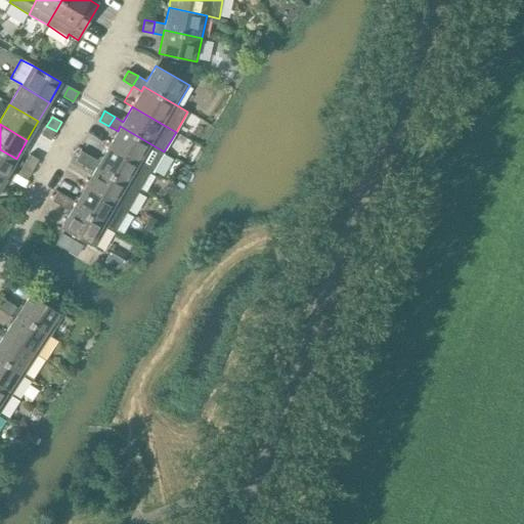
[(56,131),(46,126),(41,135),(50,140),(56,131)]
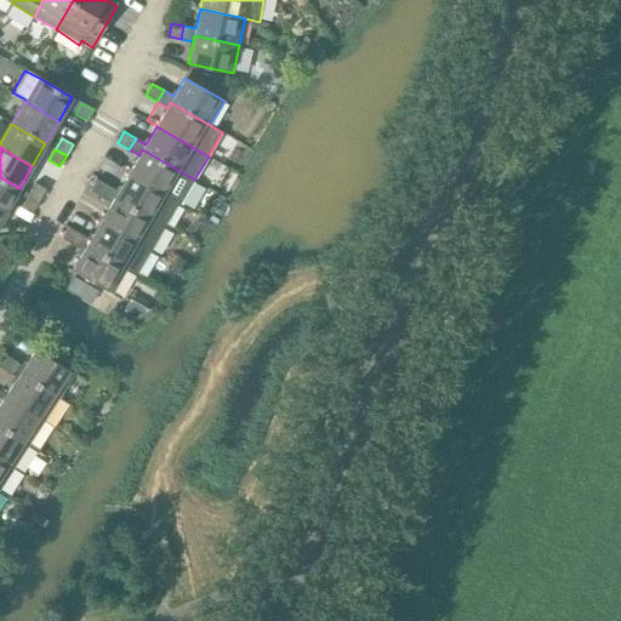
[(142,149),(140,155),(129,174),(178,204),(180,205),(194,180),(142,149)]
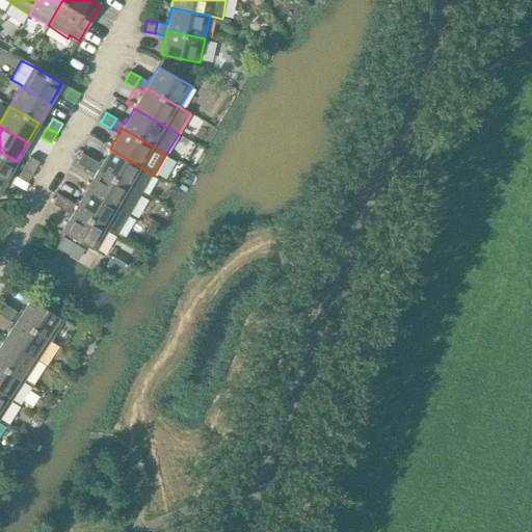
[(153,175),(110,149),(101,164),(92,159),(86,168),(96,174),(98,169),(140,194),(153,175)]
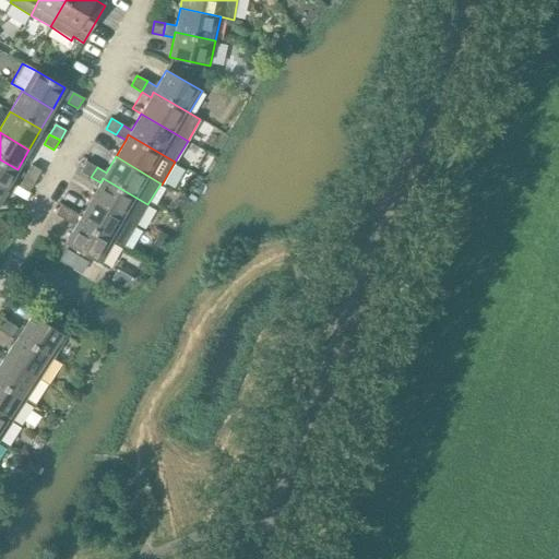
[(18,169),(0,159),(0,204),(8,192),(4,191),(18,169)]
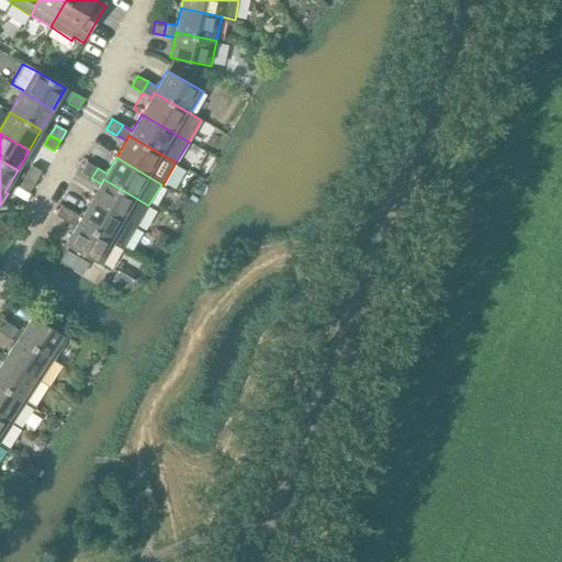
[(98,168),(87,163),(81,172),(91,178),(98,168)]
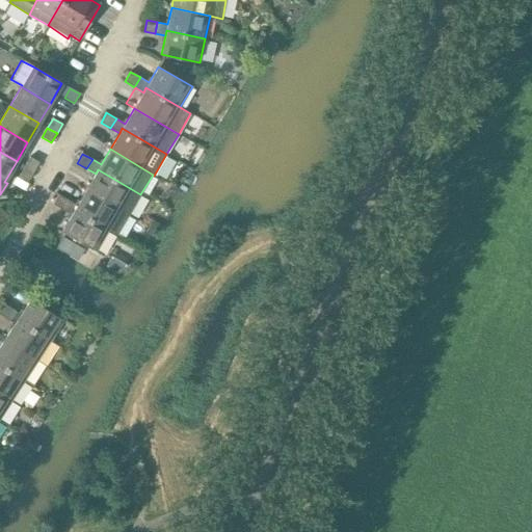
[(25,166),(34,171),(40,162),(30,157),(25,166)]
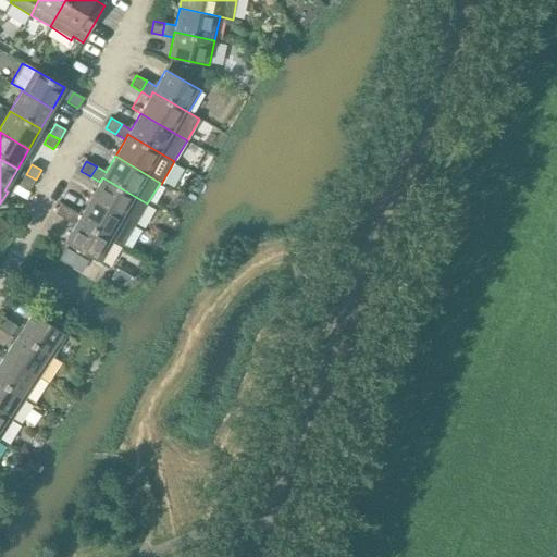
[(36,180),(26,174),(20,184),(29,190),(36,180)]
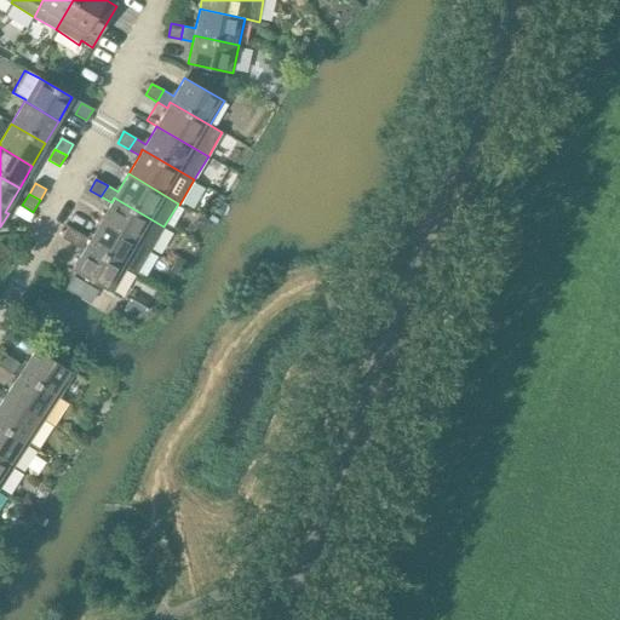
[(114,197),(112,202),(101,222),(150,251),(164,227),(114,197)]
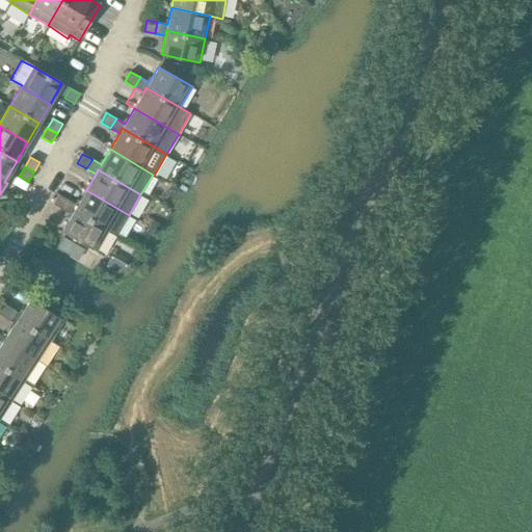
[(62,210),(72,215),(74,210),(108,230),(117,236),(129,215),(86,190),(77,205),(69,200),(62,210)]
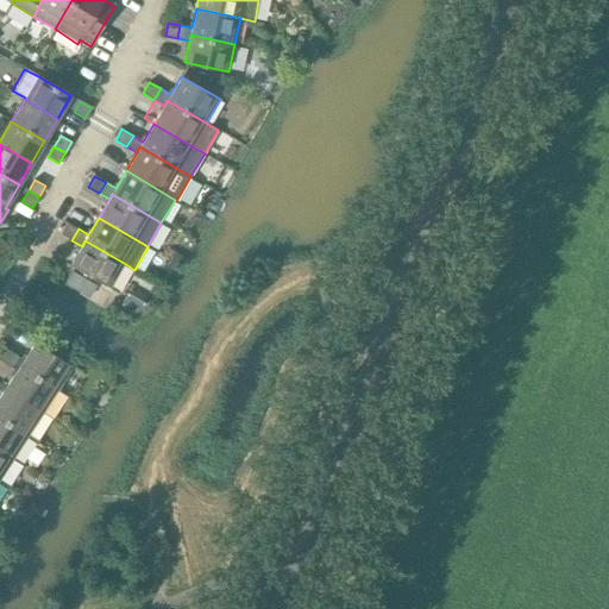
[(71,240),(79,228),(67,223),(61,234),(71,240)]
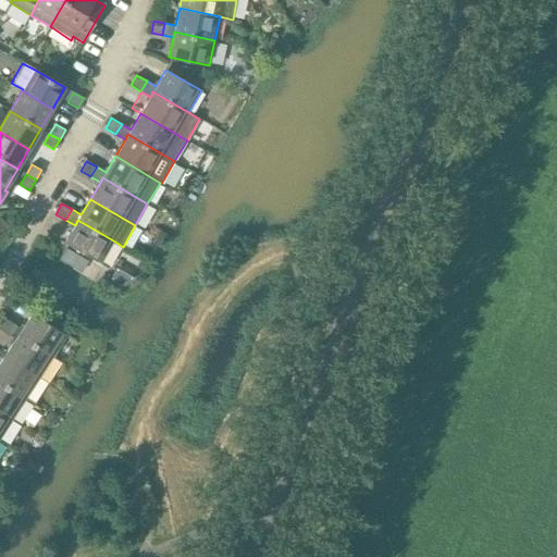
[(75,225),(64,243),(100,263),(113,240),(77,220),(75,225)]
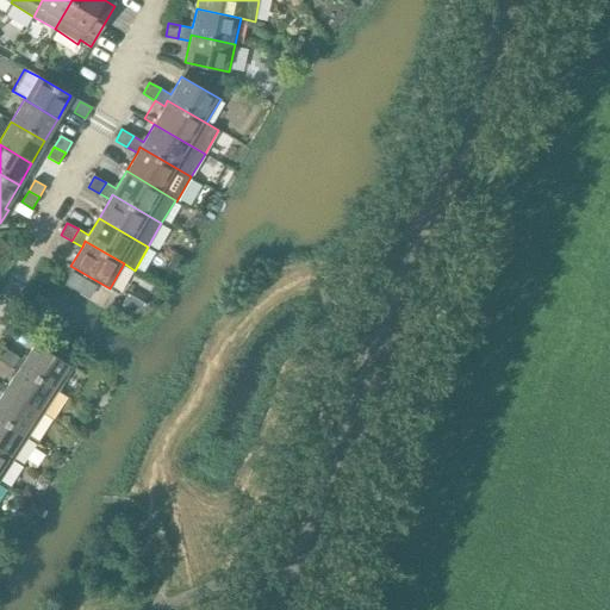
[(36,342),(24,361),(13,354),(6,365),(17,372),(20,366),(57,391),(73,367),(36,342)]
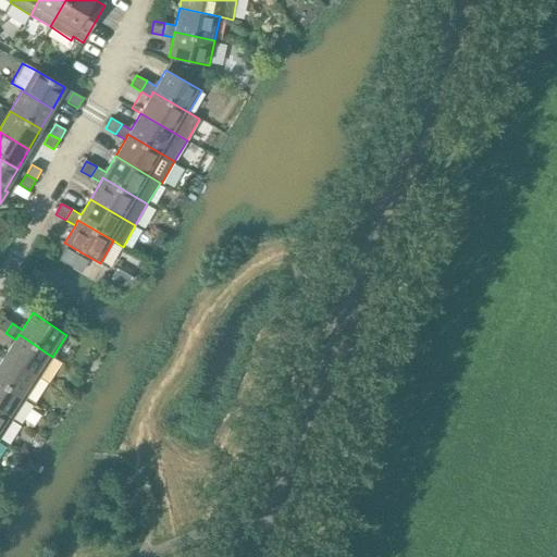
[(0,320),(0,329),(5,333),(12,323),(2,317),(0,320)]
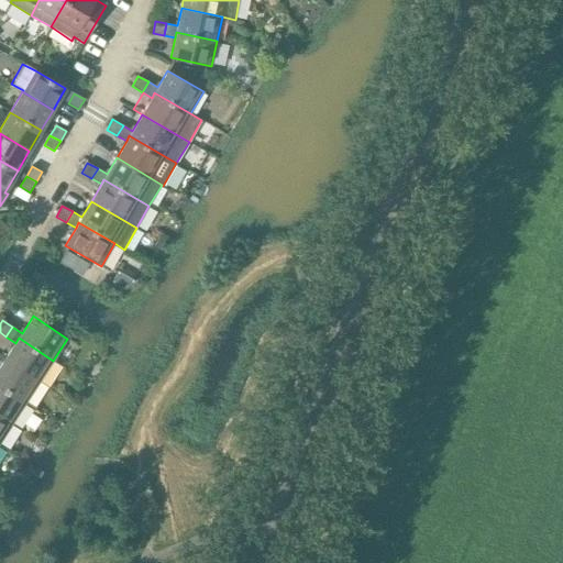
[(15,343),(4,359),(40,382),(53,361),(19,338),(15,343)]
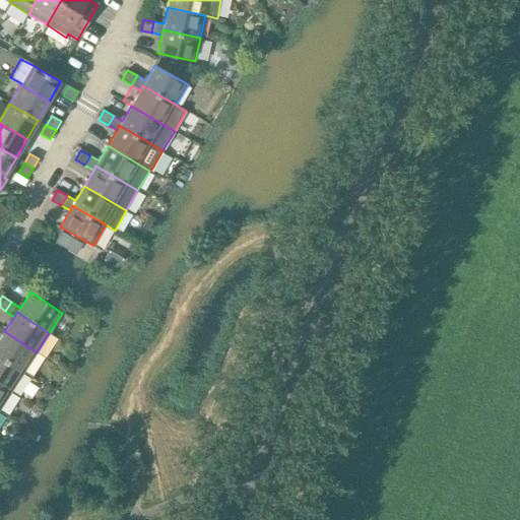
[(37,352),(4,331),(0,337),(0,355),(23,372),(37,352)]
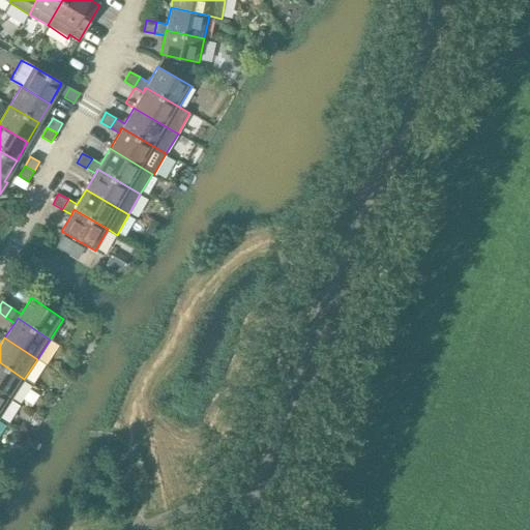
[(0,391),(11,399),(24,379),(0,362),(0,391)]
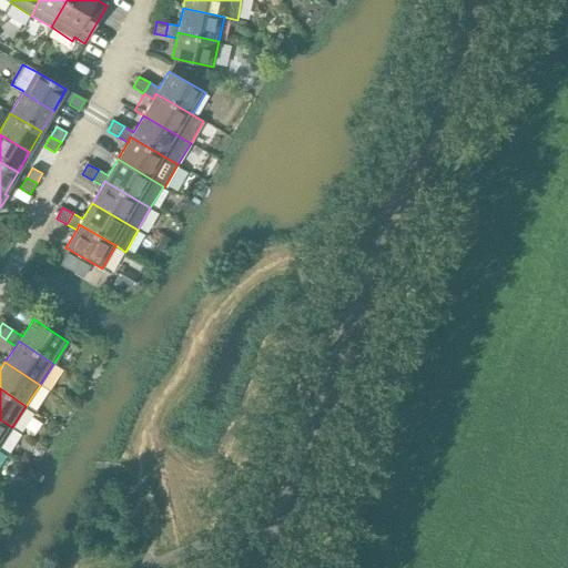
[(0,446),(12,427),(0,419),(0,446)]
